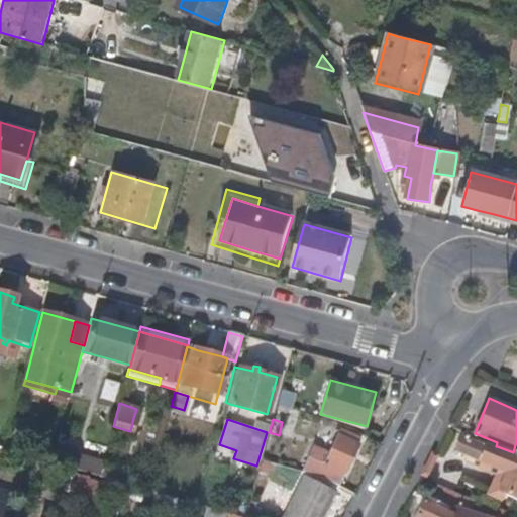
[(359,440),(339,431),(337,435),(357,443),(359,440)]
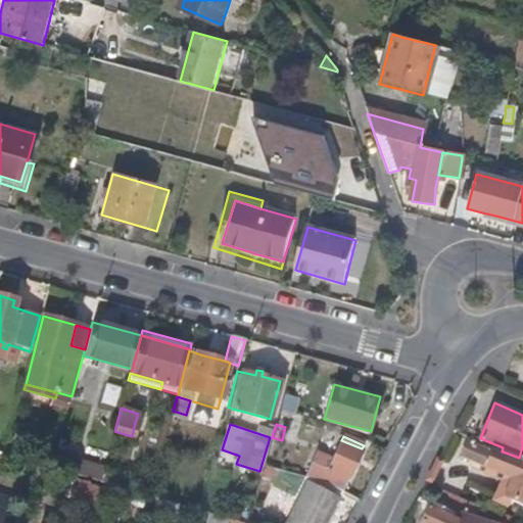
[(341,491),(362,448),(341,440),(332,459),(327,470),(312,463),(304,477),(325,483),(341,491)]
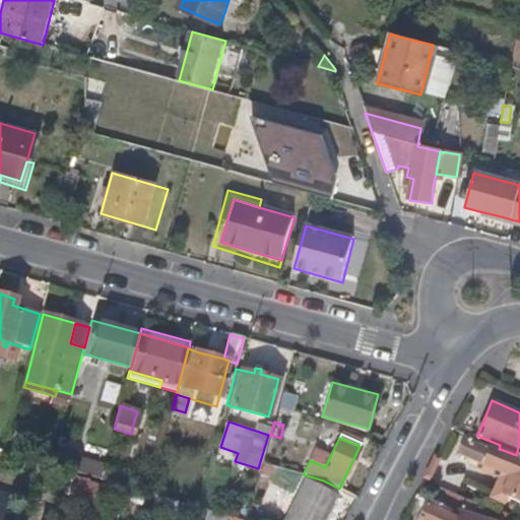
[(519,500),(519,497),(519,457),(516,455),(514,459),(499,453),(463,440),(457,454),(481,464),(510,476),(503,494),(512,497),(519,500)]
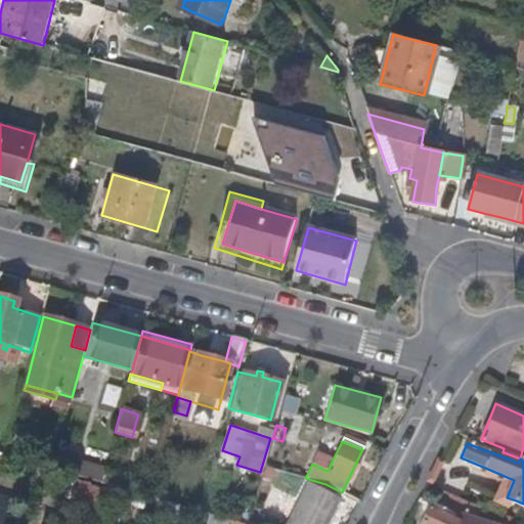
[(73,473),(77,456),(58,451),(53,467),(73,473)]
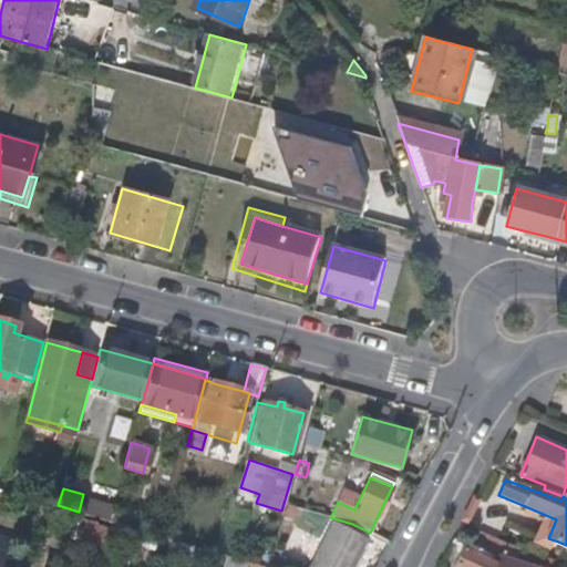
[(563,496),(545,490),(544,494),(560,501),(563,496)]
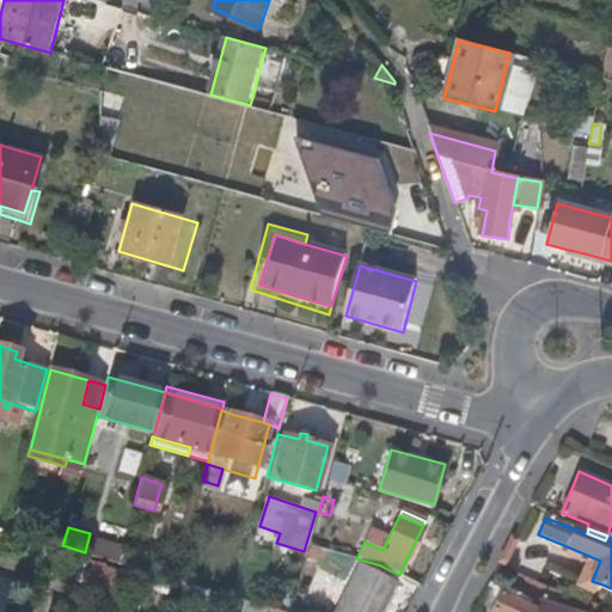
[(383,550),(389,537),(369,530),(365,542),(383,550)]
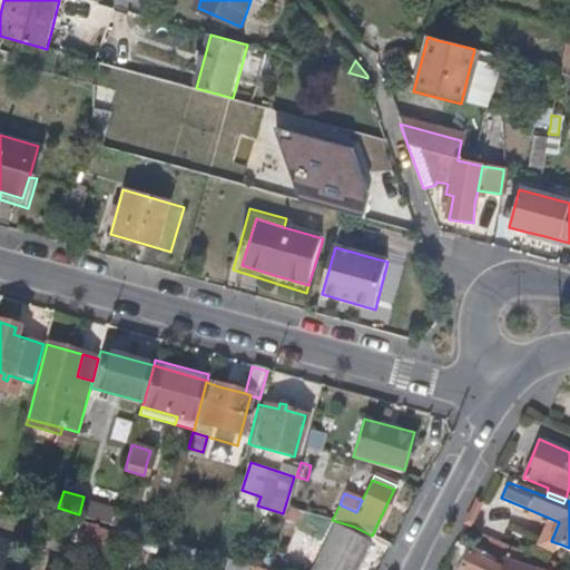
[(295,510),(297,502),(290,500),(287,507),(295,510)]
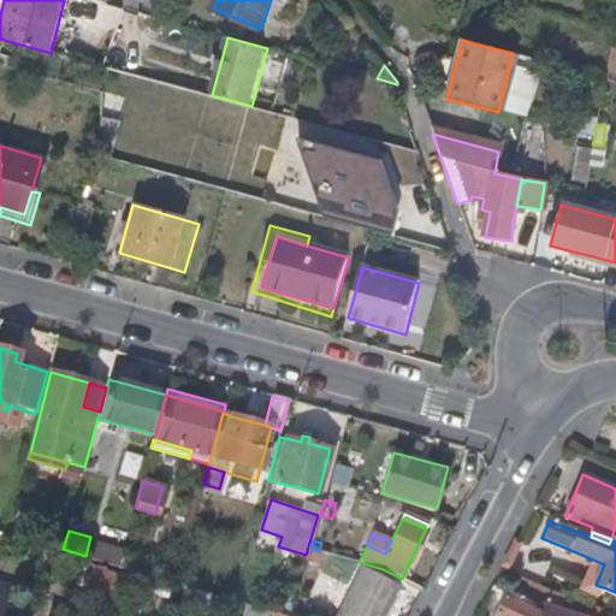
[(118,567),(123,550),(93,542),(88,558),(118,567)]
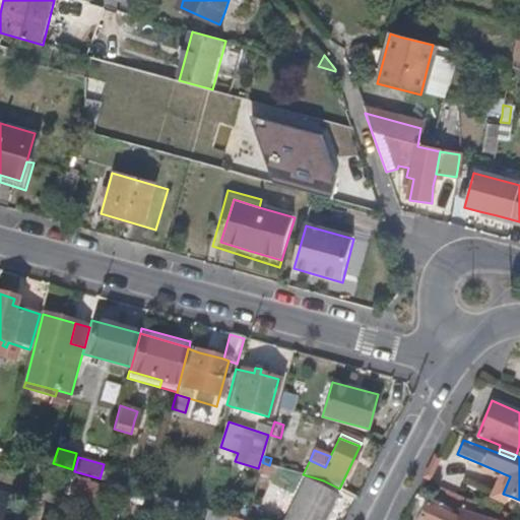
[(39,468),(41,462),(29,459),(27,465),(39,468)]
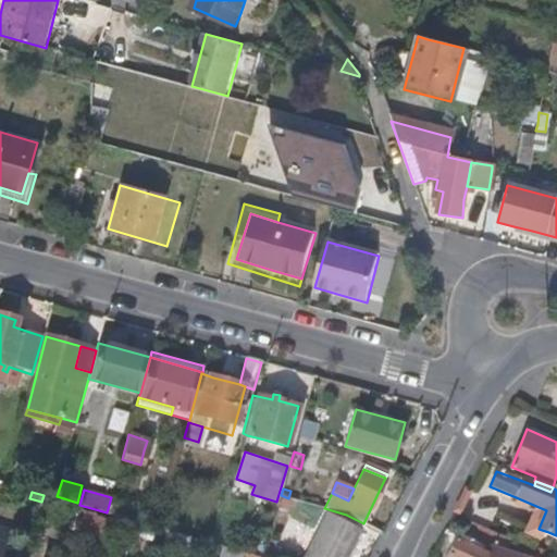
[(285,511),(291,498),(288,498),(281,495),(277,508),(285,511)]
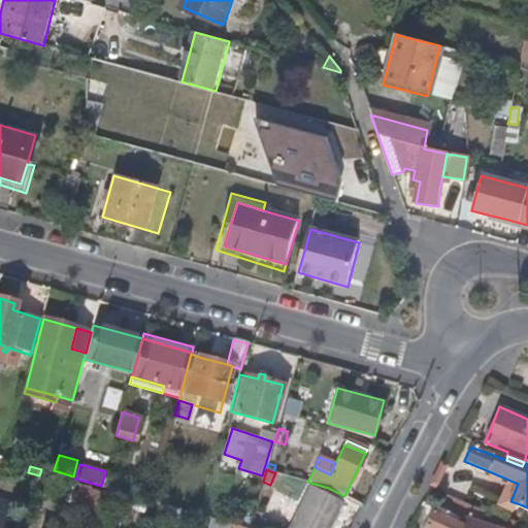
[(510,501),(518,484),(489,471),(488,476),(510,486),(503,505),(518,510),(520,504),(510,501)]
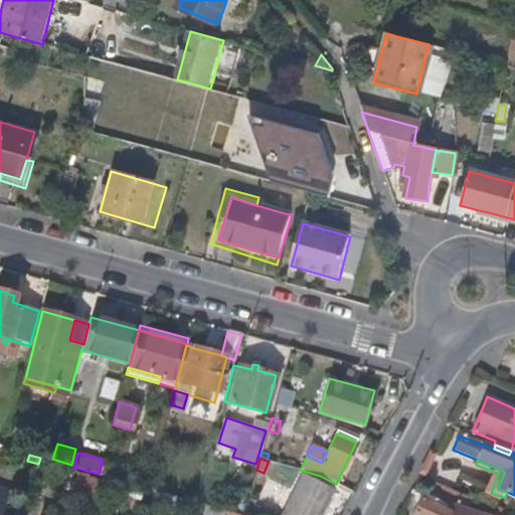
[(68,489),(72,474),(62,471),(57,485),(68,489)]
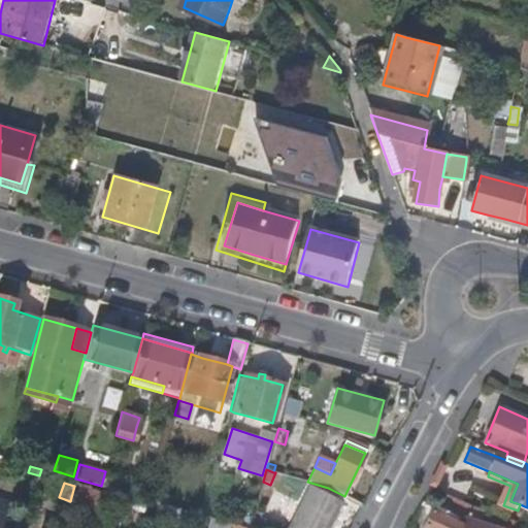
[(92,508),(97,491),(75,484),(74,486),(70,501),(72,502),(92,508)]
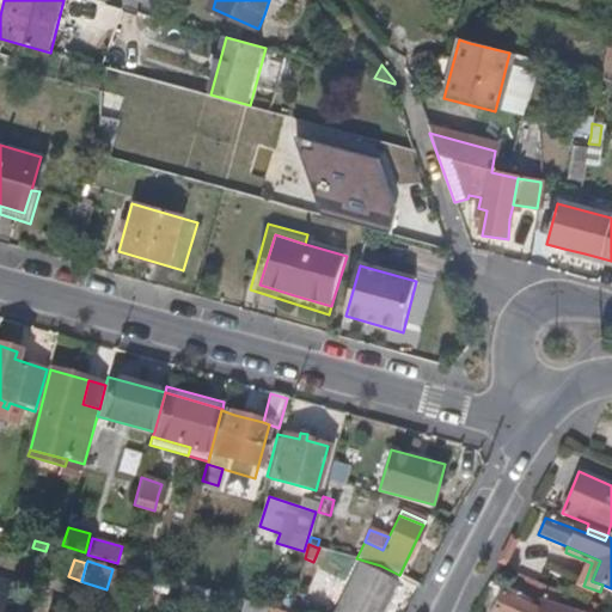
[(379,611),(395,583),(375,574),(359,565),(340,601),(334,611),(379,611)]
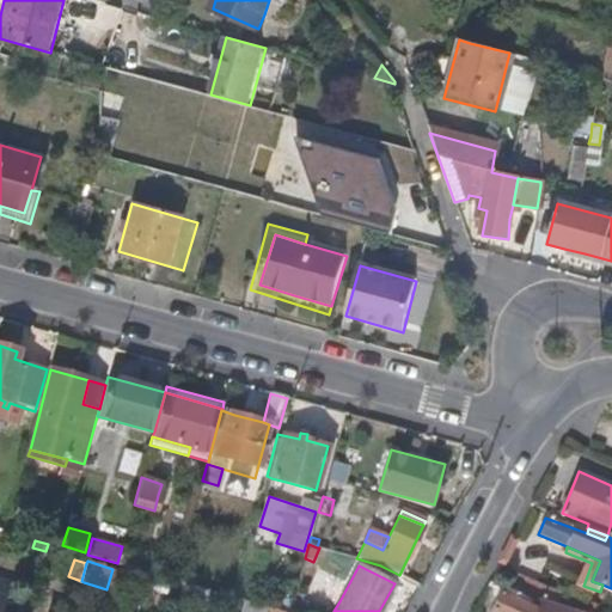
[(112,609),(123,571),(112,569),(106,589),(110,591),(105,606),(112,609)]
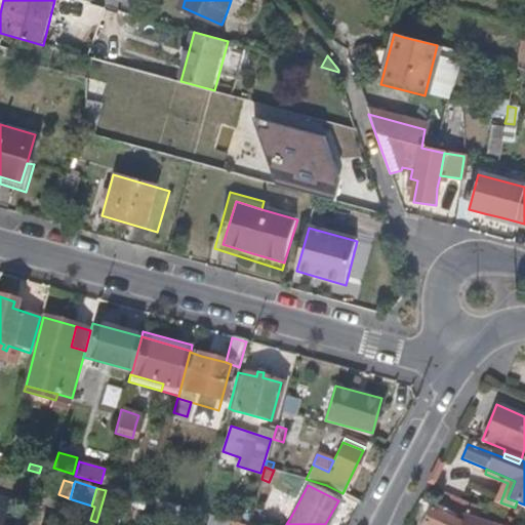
[(482,511),(444,494),(439,508),(461,515),(477,520),(482,511)]
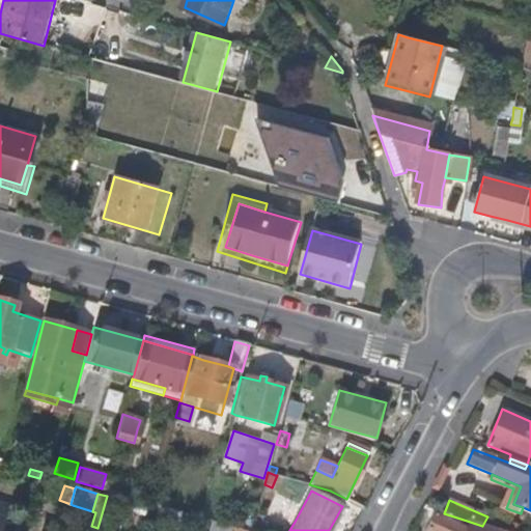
[(91,526),(95,512),(92,511),(73,505),(68,520),(91,526)]
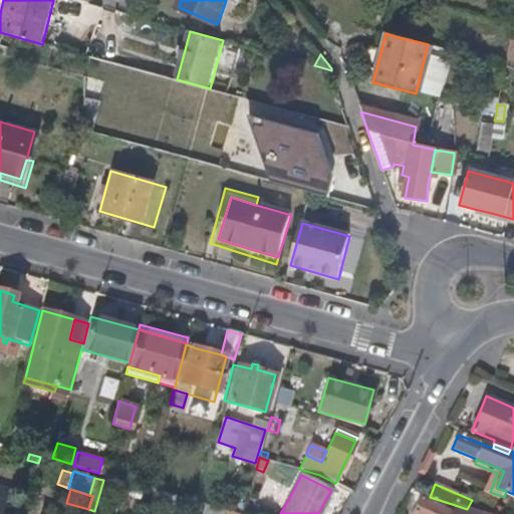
[(481,513),(467,509),(452,504),(451,508),(430,497),(421,494),(412,513),(481,513)]
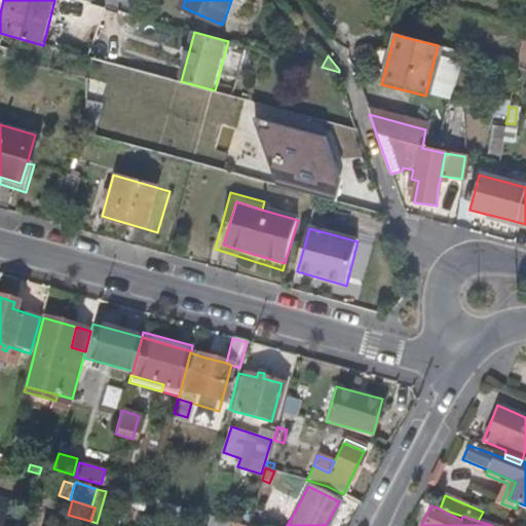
[(278,525),(279,525),(261,521),(259,517),(260,513),(254,510),(248,525),(278,525)]
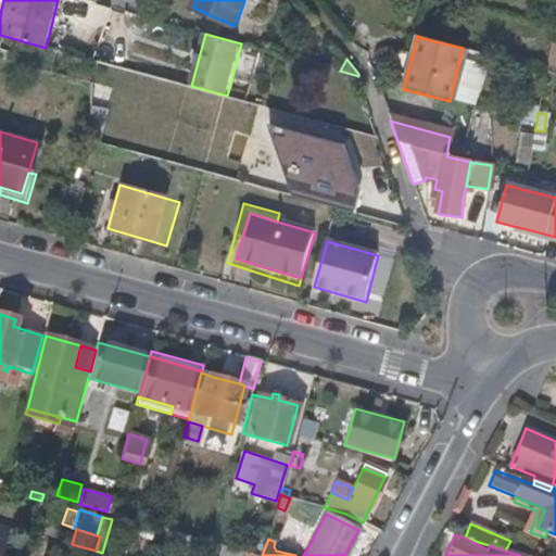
[(242,555),(244,552),(217,544),(214,555),(242,555)]
